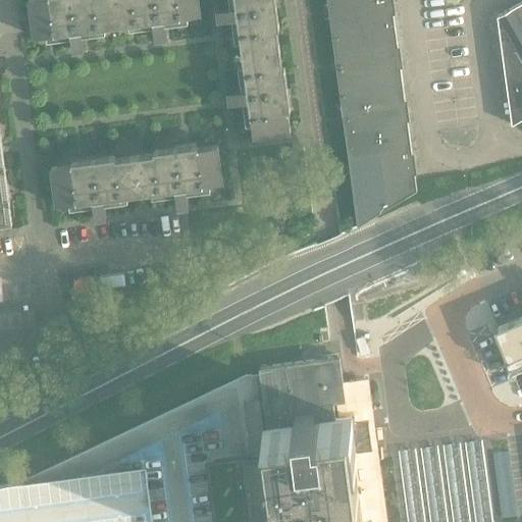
[(29,0),(34,37),(60,33),(60,31),(96,25),(96,28),(117,25),(114,0),(29,0)]
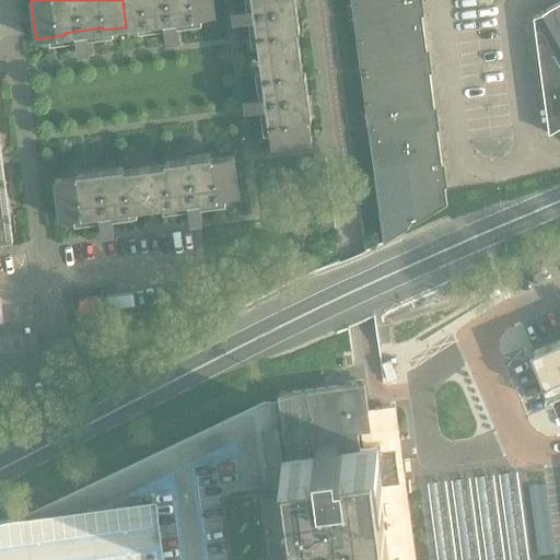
[(123,0),(126,27),(150,24),(149,21),(191,15),(191,19),(216,15),(213,0),(123,0)]
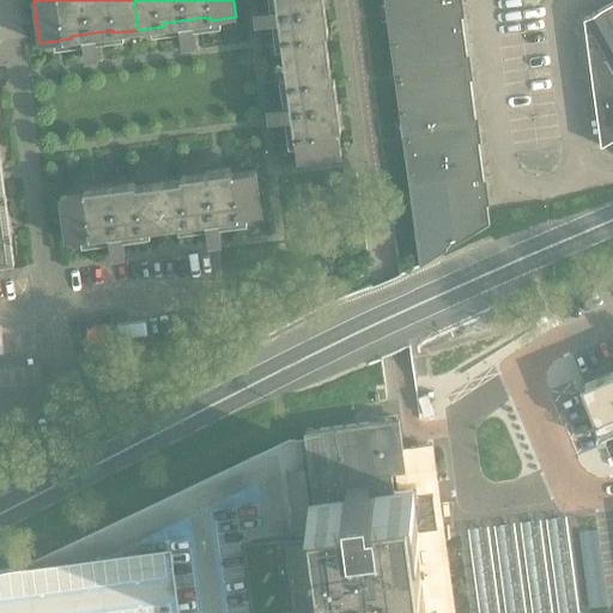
[(279,0),(285,36),(281,37),(285,62),(329,56),(326,34),(328,34),(323,0),(279,0)]
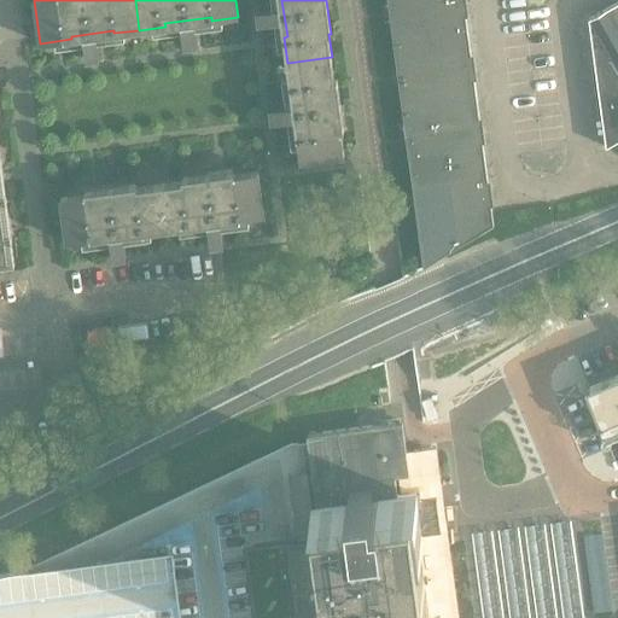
[(464,0),(388,0),(390,13),(465,4),(464,0)]
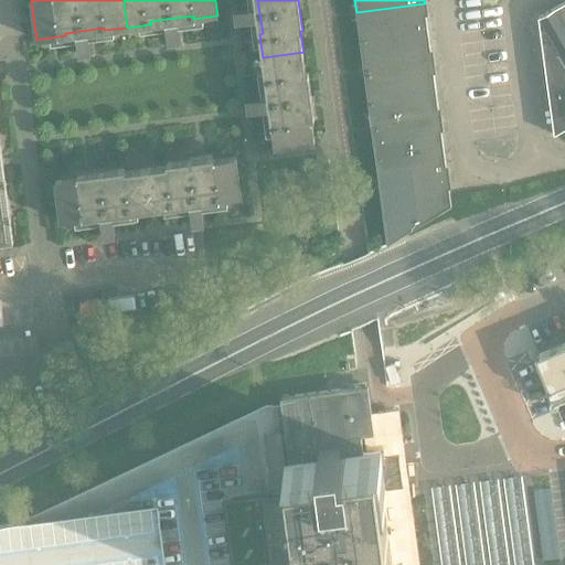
[(564,2),(539,18),(548,88),(554,135),(555,135),(564,128),(564,2)]
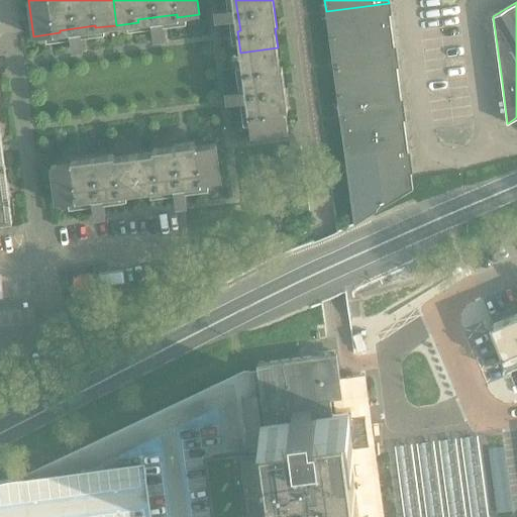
[(389,3),(326,11),(329,37),(393,30),(389,3)]
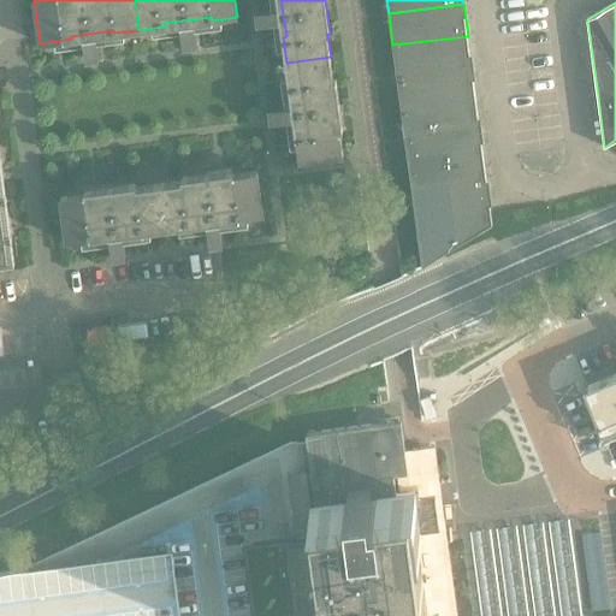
[(258,10),(259,24),(274,22),(272,9),(258,10)]
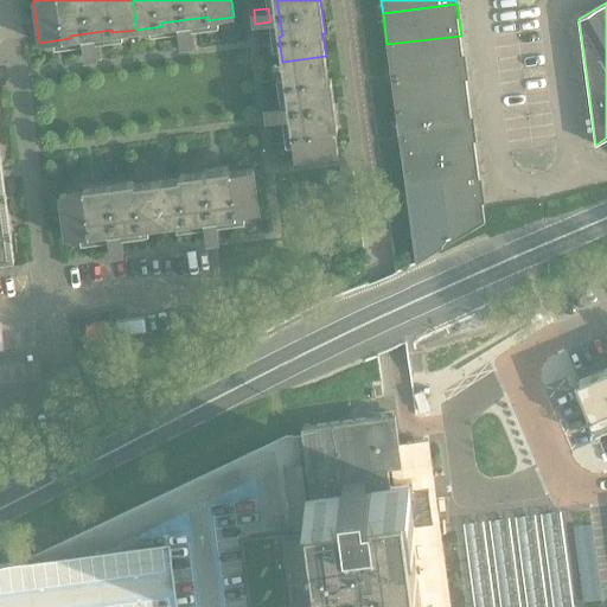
[(179,30),(179,31),(181,45),(195,44),(192,29),(179,30)]
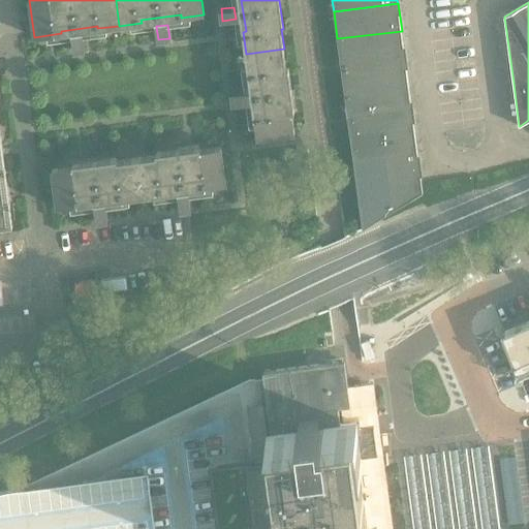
[(402,31),(337,38),(341,65),(405,58),(402,31)]
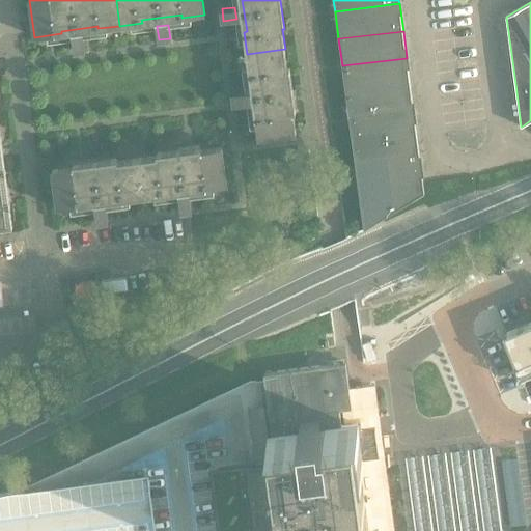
[(73,37),(75,51),(86,50),(84,36),(73,37)]
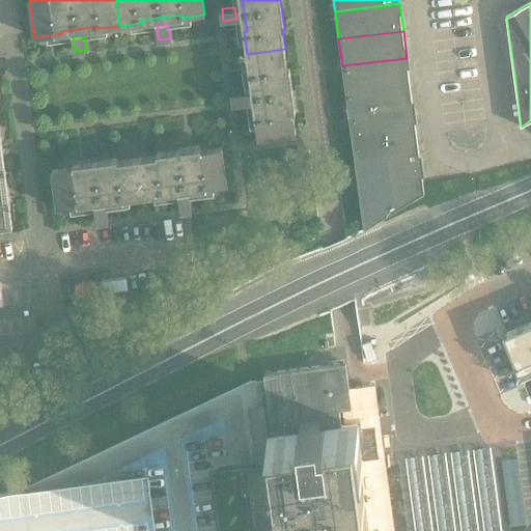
[(285,49),(247,54),(250,76),(252,76),(255,95),(257,115),(255,116),(258,139),(297,134),(294,113),(296,113),(290,68),(287,68),(285,49)]
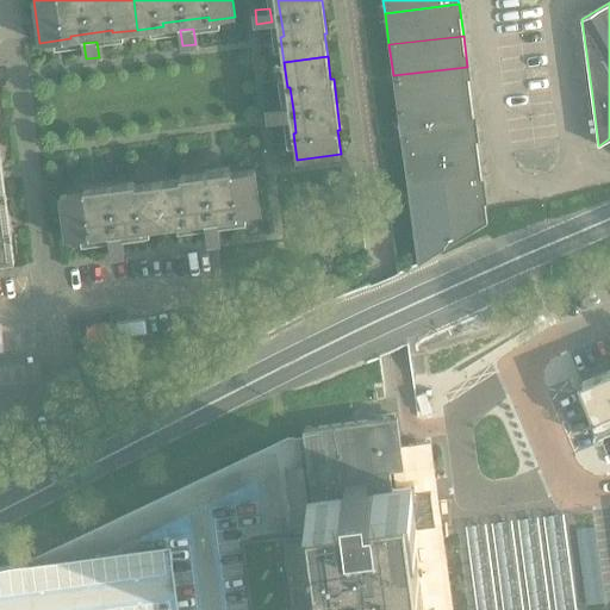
[(467,67),(393,75),(397,106),(472,98),(467,67)]
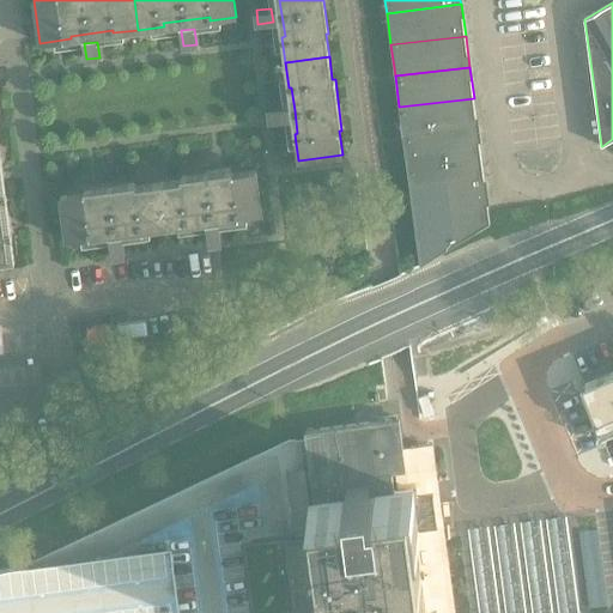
[(474,98),(399,107),(407,170),(481,161),(474,98)]
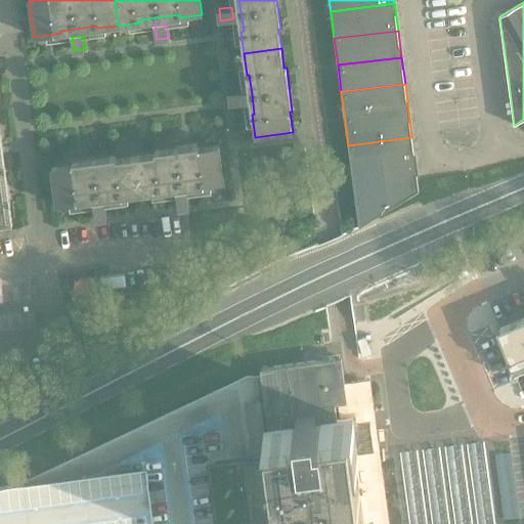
[(243,90),(229,91),(231,102),(245,101),(243,90)]
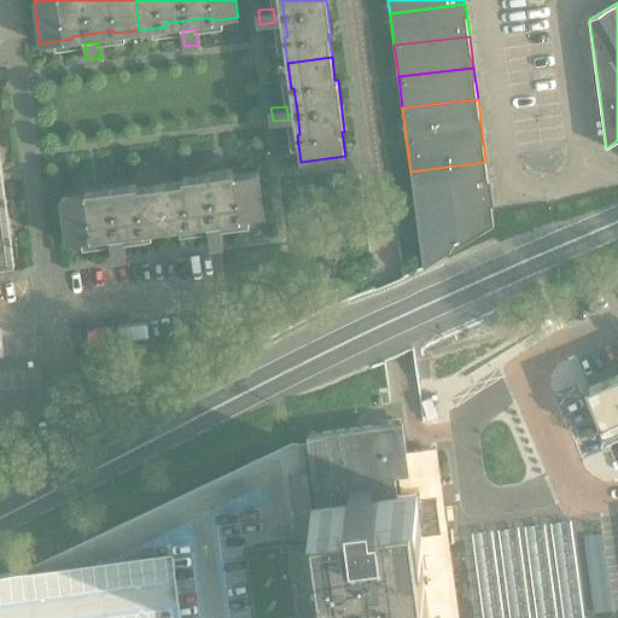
[(485,162),(410,172),(424,267),(424,269),(445,256),(495,226),(493,214),(485,162)]
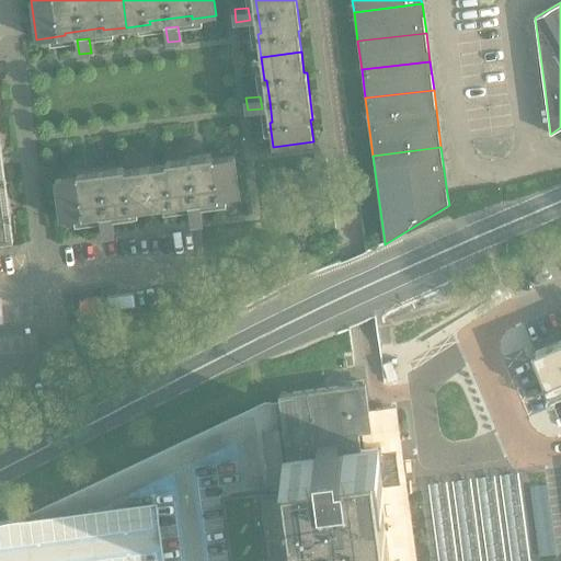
[(167,165),(145,168),(150,208),(174,205),(173,202),(194,199),(216,196),(216,199),(240,196),(235,156),(213,159),(213,157),(190,159),(165,162),(167,165)]
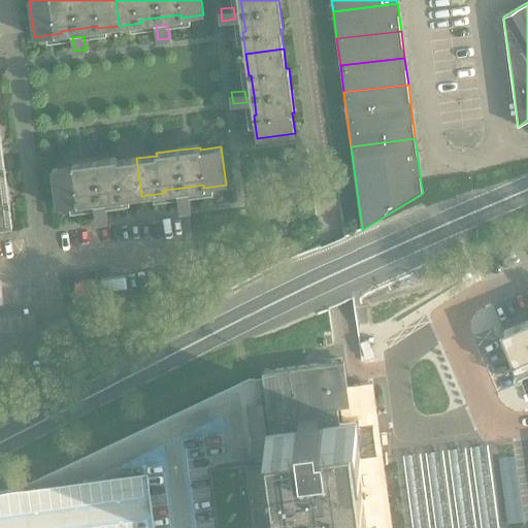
[(73,164),(73,166),(53,169),(58,207),(84,203),(84,201),(120,196),(120,199),(141,196),(136,158),(117,161),(117,158),(73,164)]
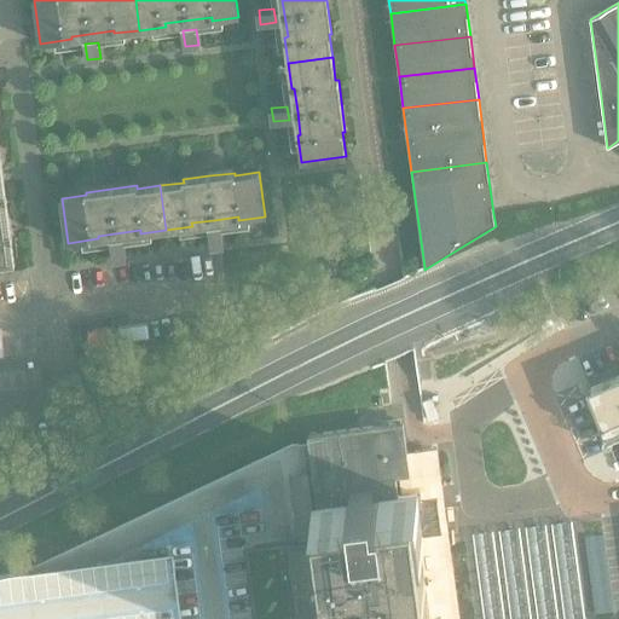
[(223,229),(209,231),(212,247),(225,244),(223,229)]
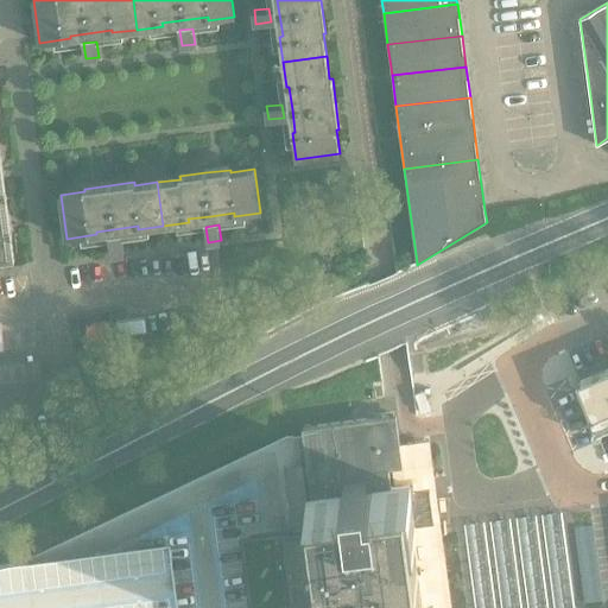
[(125,253),(122,238),(109,239),(112,254),(125,253)]
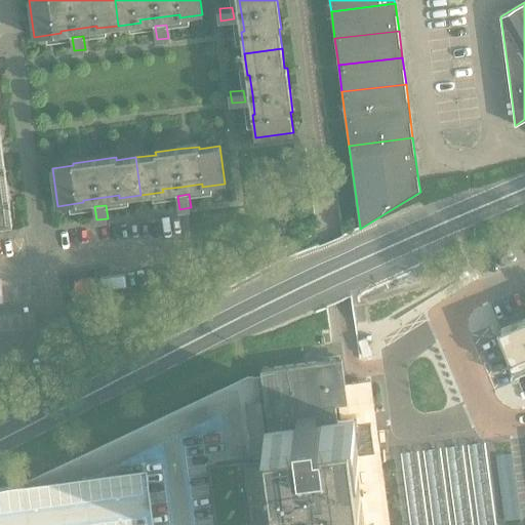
[(524,364),(524,319),(497,331),(502,342),(514,369),(524,364)]
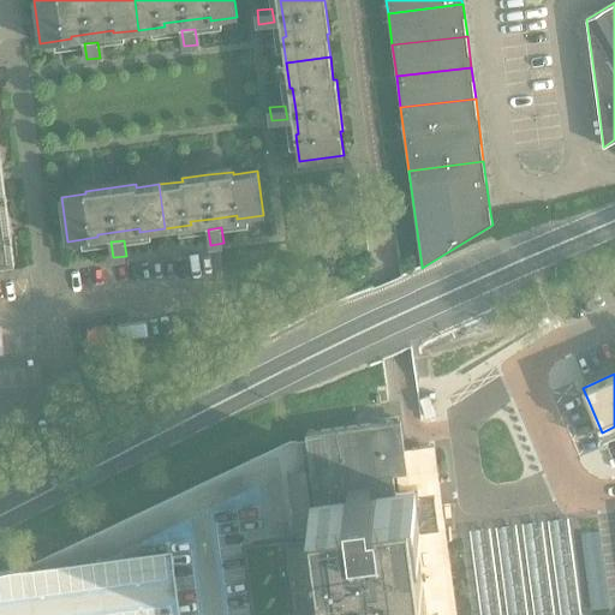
[(306,434),(308,441),(312,484),(394,473),(408,471),(401,424),(401,421),(359,427),(306,434)]
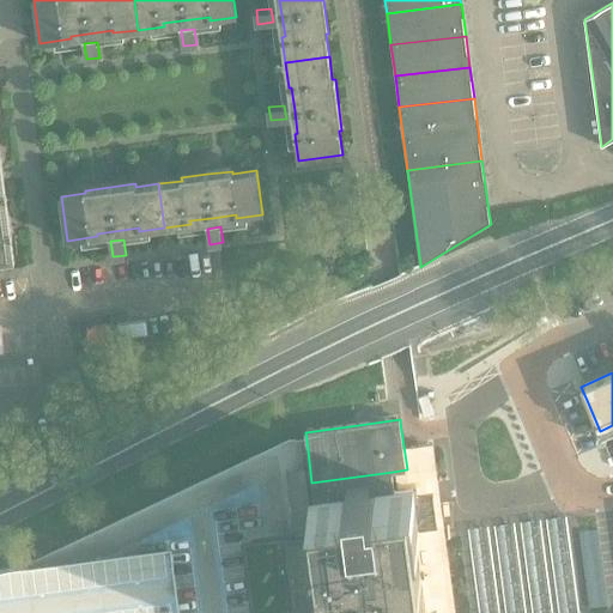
[(290,441),(234,467),(253,612),(430,612),(431,612),(430,612),(428,612),(422,576),(425,576),(425,570),(422,571),(417,534),(420,534),(419,533),(420,533),(414,487),(413,487),(406,489),(396,490),(395,490),(393,472),(311,483),(307,439),(297,441),(296,441),(293,441),(291,441),(290,441)]
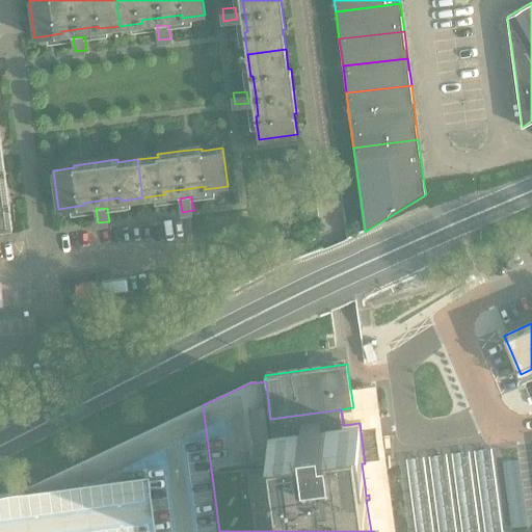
[(0,498),(0,531),(157,531),(151,479),(20,496),(2,498),(0,498)]
